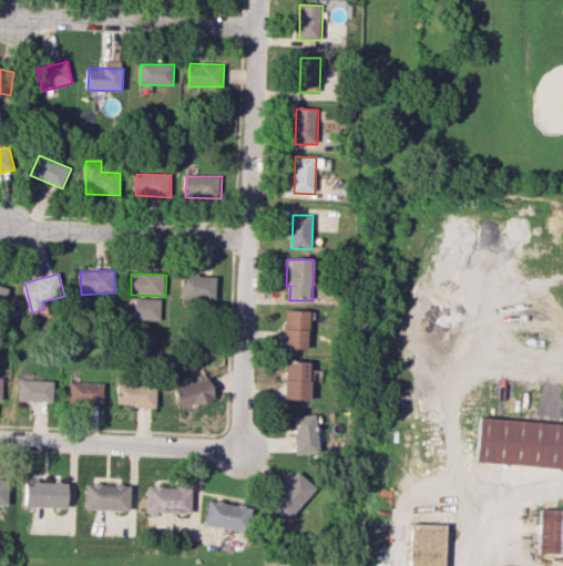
[(184,276),(183,300),(217,301),(218,277),(184,276)]
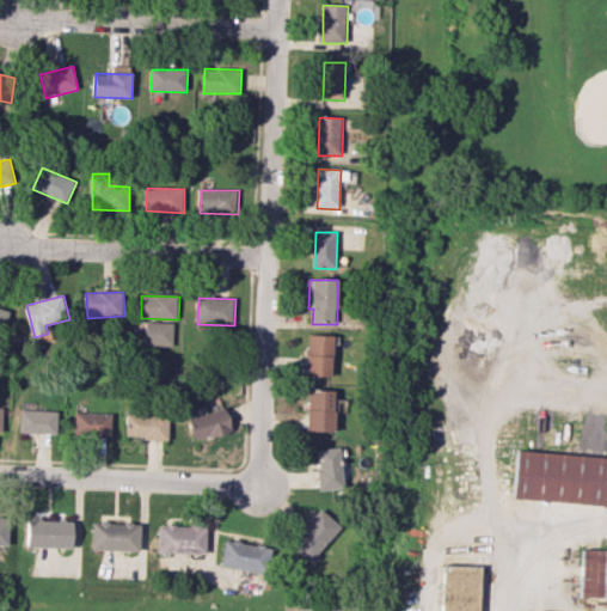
[(0,334),(4,336),(12,312),(0,307),(0,334)]
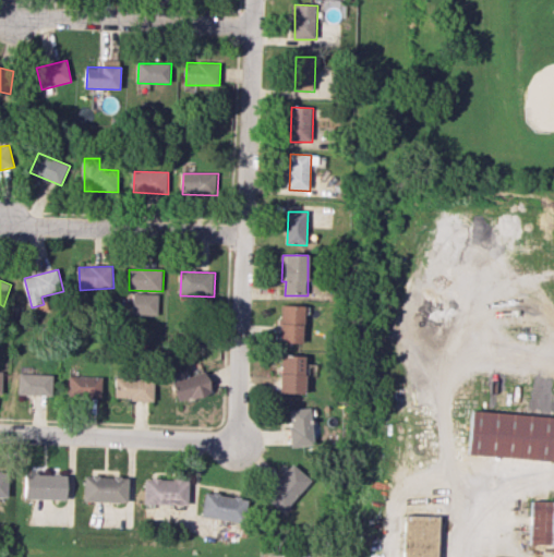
[(134,315),(159,315),(160,295),(135,294),(134,315)]
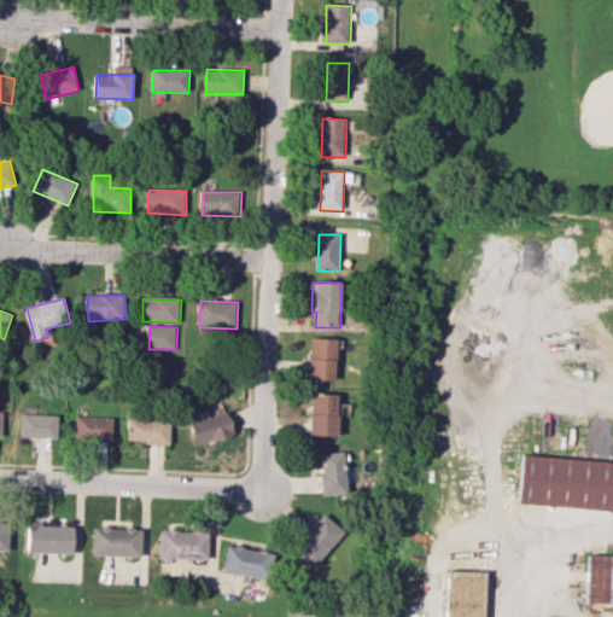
[(338,339),(313,338),(311,380),(337,382),(338,339)]
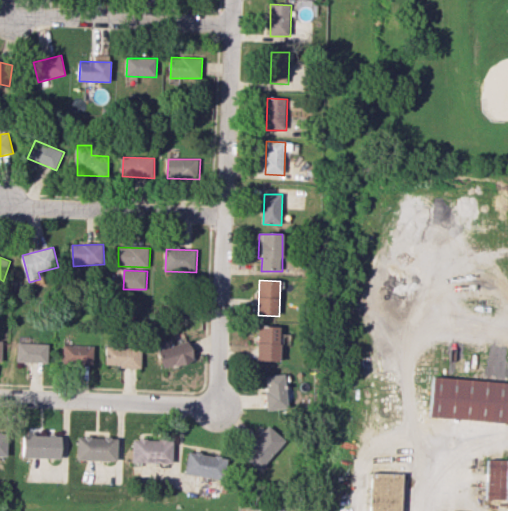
[(280,361),(281,327),(259,327),(258,361),(280,361)]
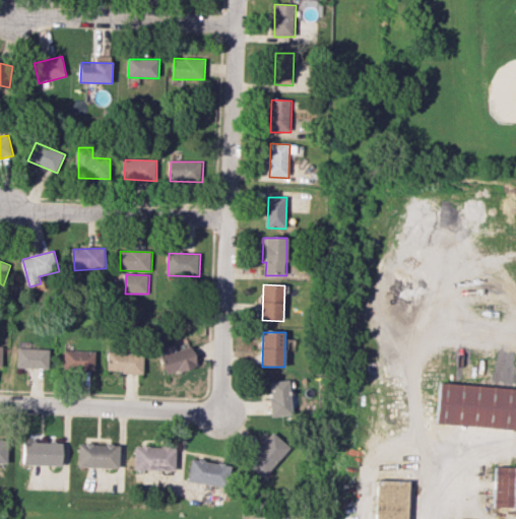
[(169,376),(199,366),(193,346),(179,351),(176,344),(160,349),(169,376)]
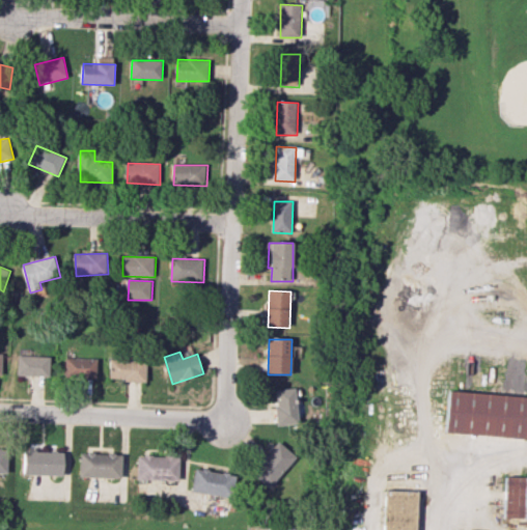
[(19,375),(51,378),(52,357),(20,356),(19,375)]
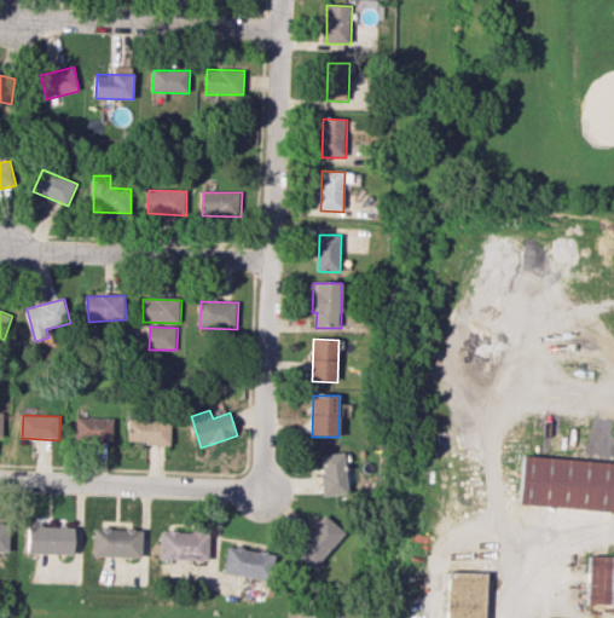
[(115,442),(115,420),(80,419),(79,440),(115,442)]
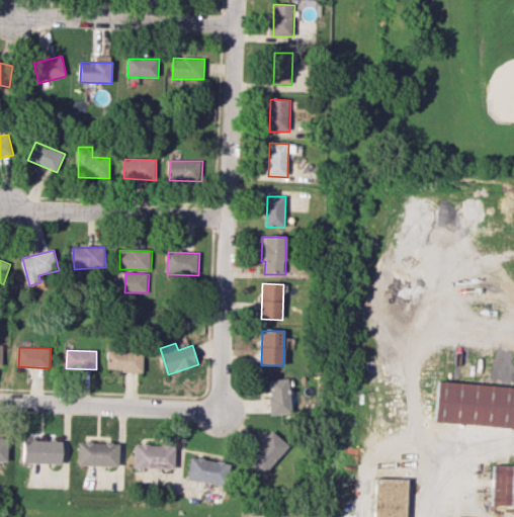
[(145,372),(145,352),(109,351),(108,371),(145,372)]
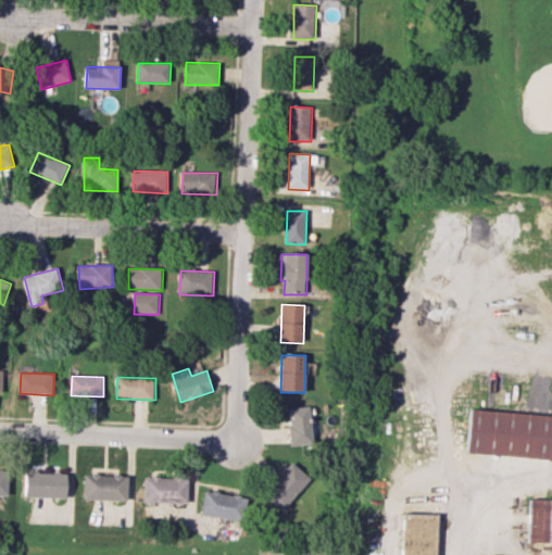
[(290,445),(313,445),(311,407),(289,408),(290,445)]
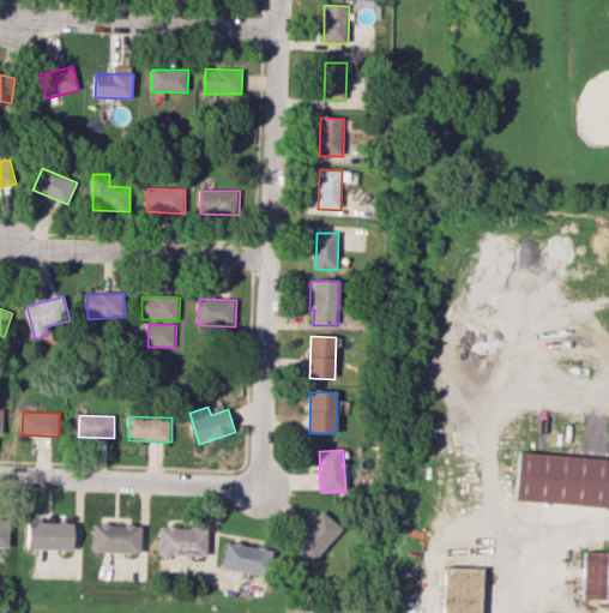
[(514,503),(608,508),(608,460),(517,454),(514,503)]
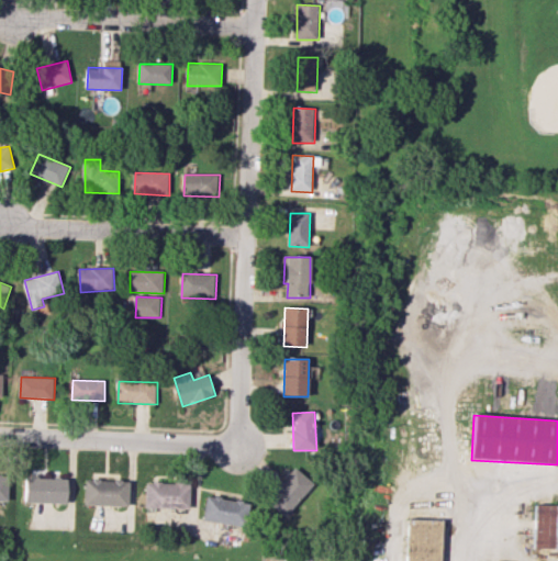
[(285,518),(314,485),(294,468),(265,501),(285,518)]
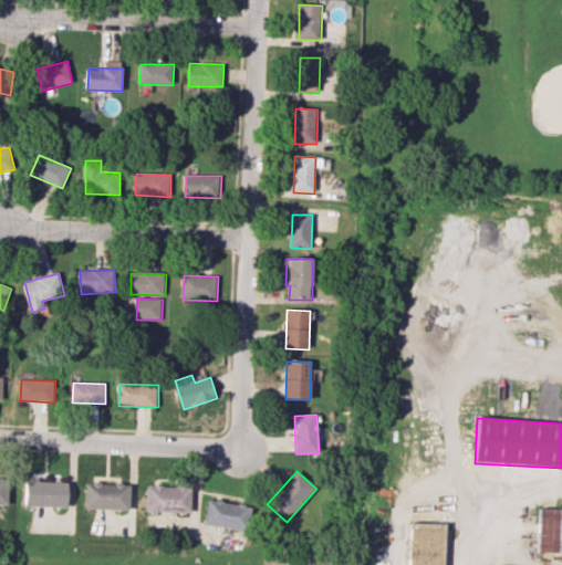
[(0,504),(9,504),(10,480),(0,479),(0,504)]
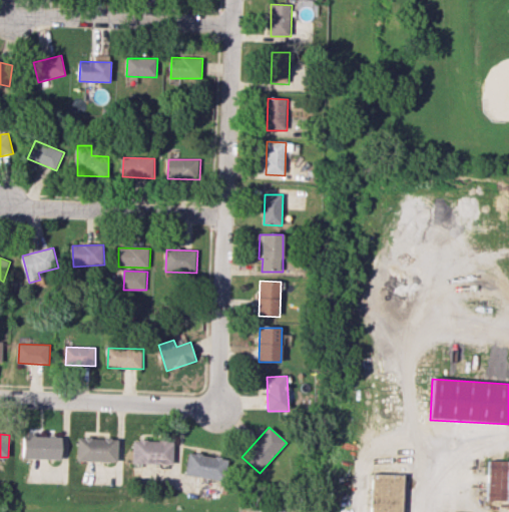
[(63,437),(25,436),(25,459),(62,460),(63,437)]
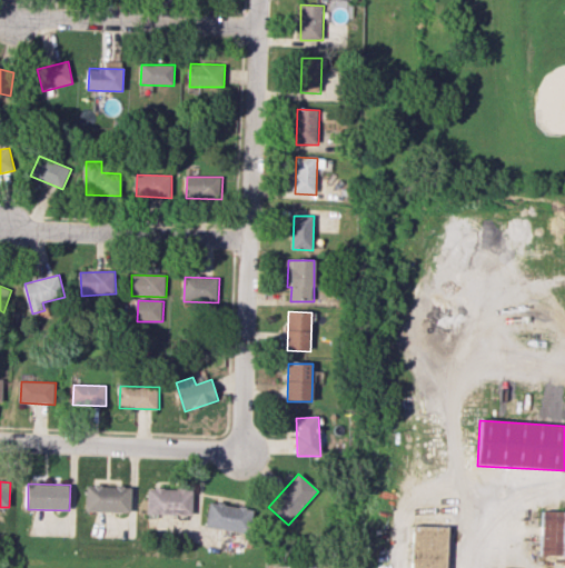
[(132,514),(132,487),(88,486),(87,512),(132,514)]
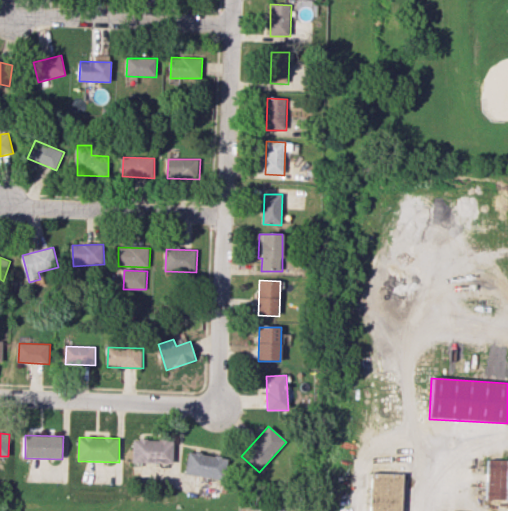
[(174,441),(134,439),(134,463),(173,464),(174,441)]
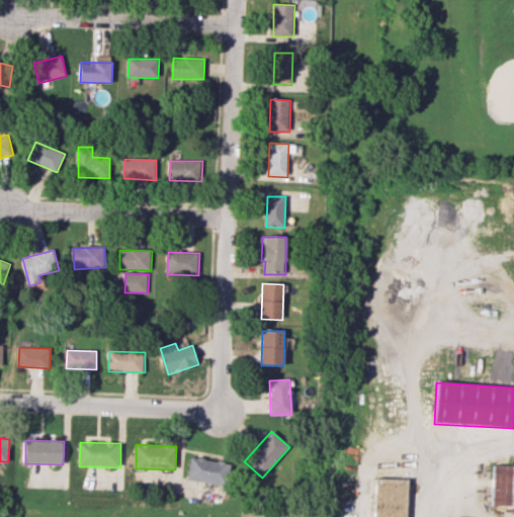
[(188,481),(226,486),(230,462),(191,457),(188,481)]
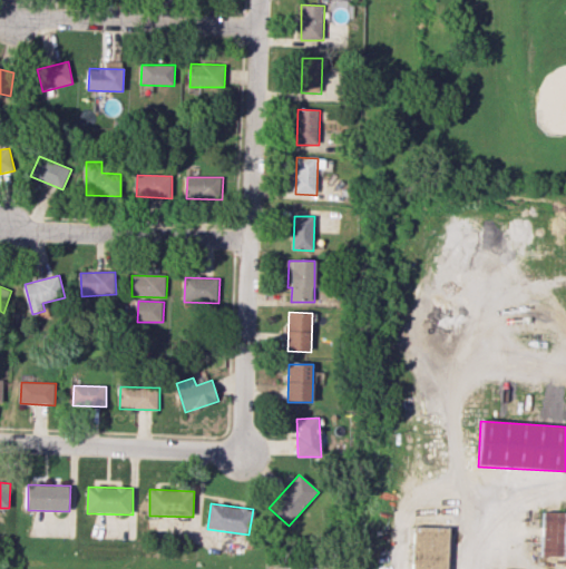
[(565,512),(545,512),(544,557),(565,558),(565,512)]
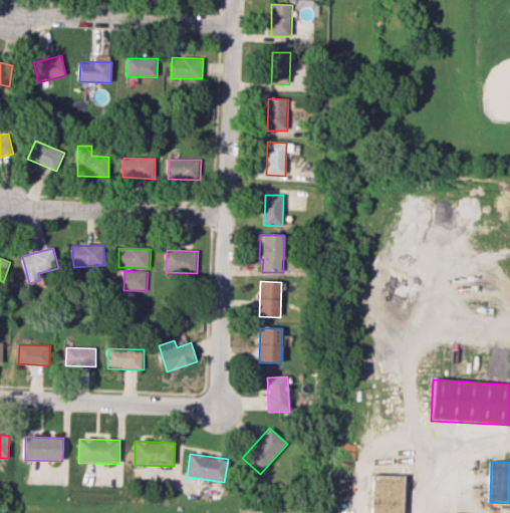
[(404,512),(405,476),(371,476),(370,512),(404,512)]
